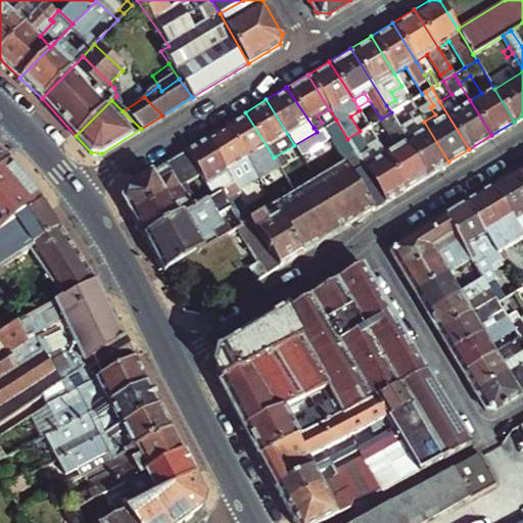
[(400,106),(410,123),(400,128),(429,174),(448,161),(424,122),(420,115),(411,100),(400,106)]
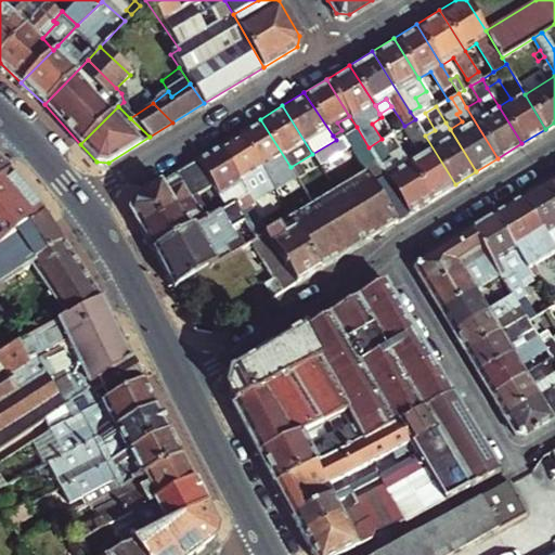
[(450,129),(462,121),(456,114),(446,123),(450,129)]
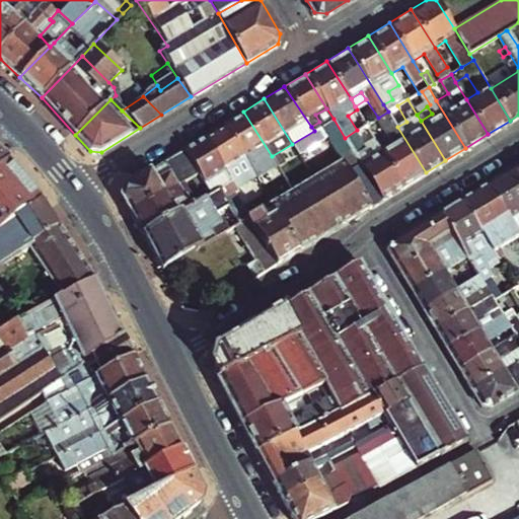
[(272,156),(243,112),(223,124),(251,168),(271,157),(272,156)]
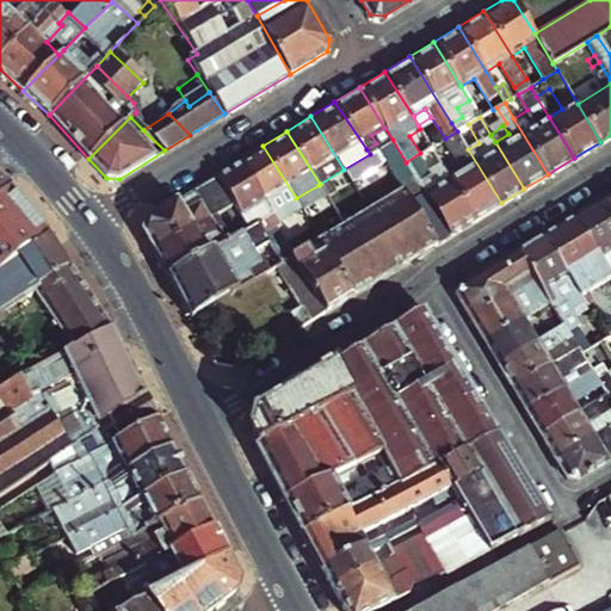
[(445,139),(457,159),(445,168),(476,218),(501,203),(468,149),(457,131),(445,139)]
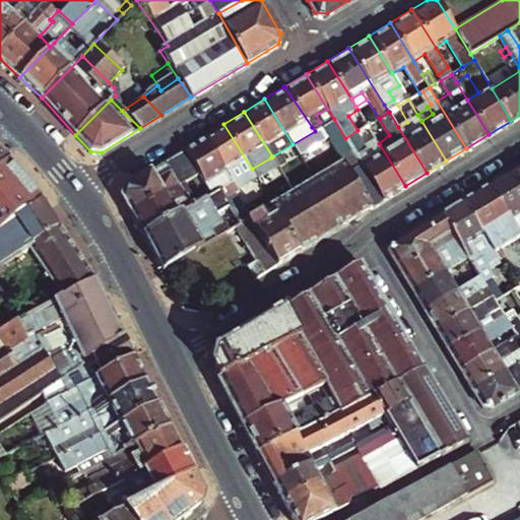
[(334,119),(320,127),(340,161),(371,207),(384,199),(345,138),(334,119)]
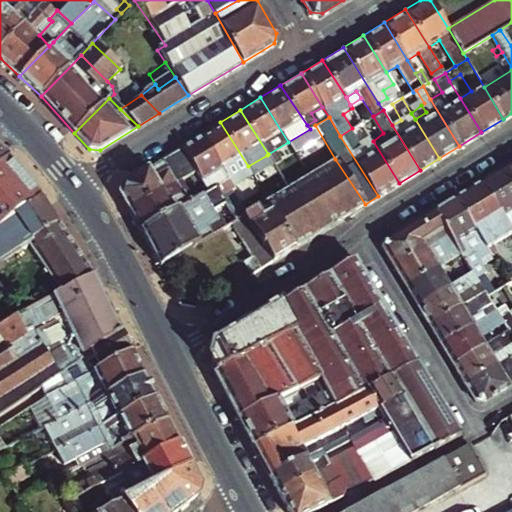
[(248,166),(220,122),(199,134),(221,168),(230,163),(234,168),(225,174),(228,178),(247,166),(248,166)]
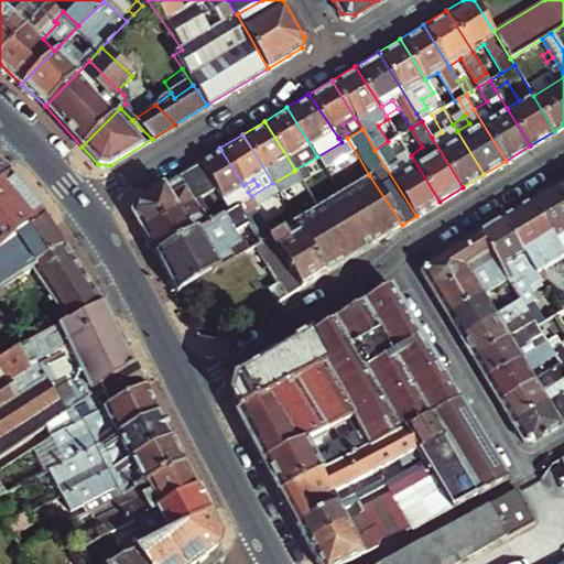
[(375,150),(416,216),(440,202),(411,155),(401,161),(397,154),(388,141),(375,150)]
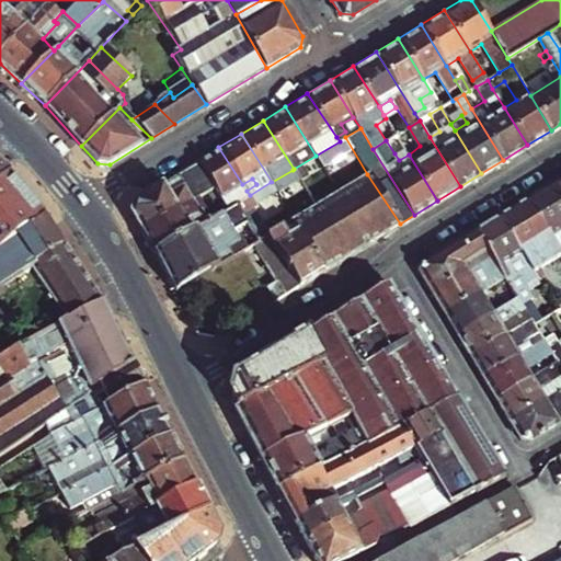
[(242,184),(218,147),(198,159),(215,185),(229,207),(236,204),(250,195),(247,191),(237,196),(233,190),(242,184)]
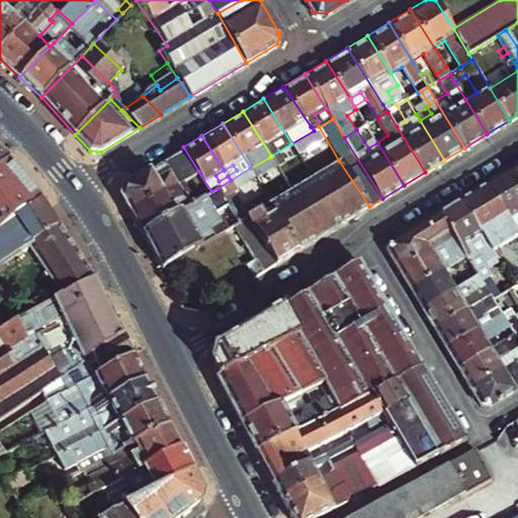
[(368,148),(377,143),(373,136),(364,142),(368,148)]
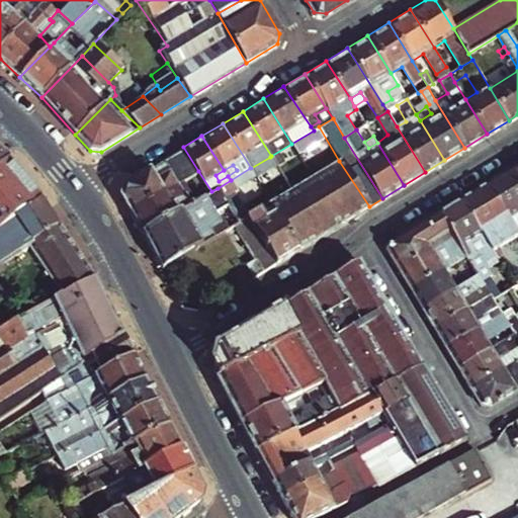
[(0,162),(9,155),(0,147),(0,162)]
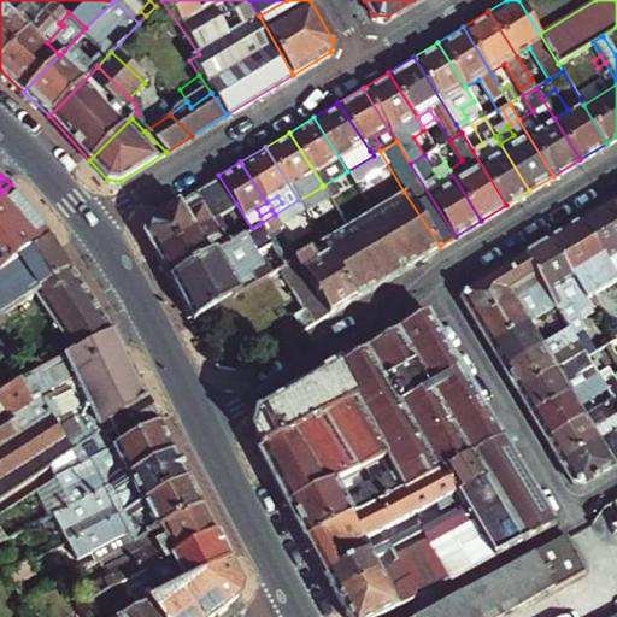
[(216,204),(207,210),(195,189),(146,219),(144,234),(154,253),(216,216),(236,204),(218,175),(204,184),(216,204)]
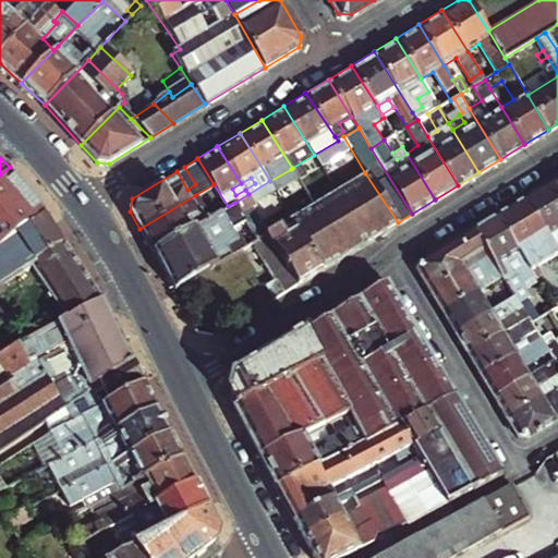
[(0,245),(46,210),(19,174),(10,167),(0,174),(0,245)]
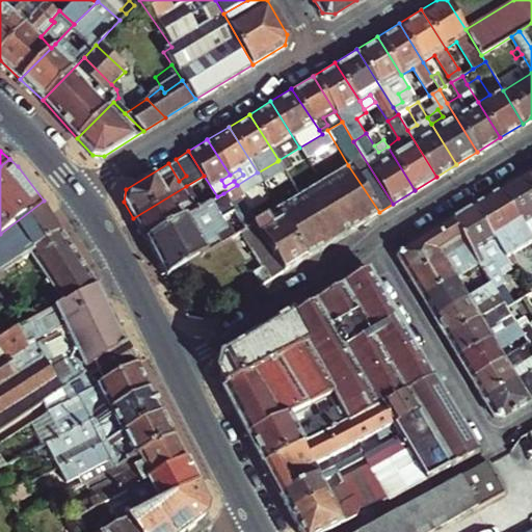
[(531,164),(521,173),(531,189),(531,164)]
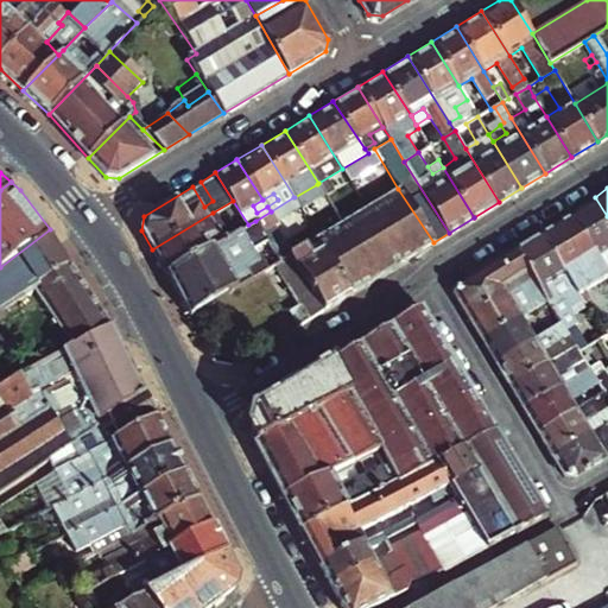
[(318,238),(317,239),(350,293),(434,242),(398,189),(366,209),(341,225),(318,238)]
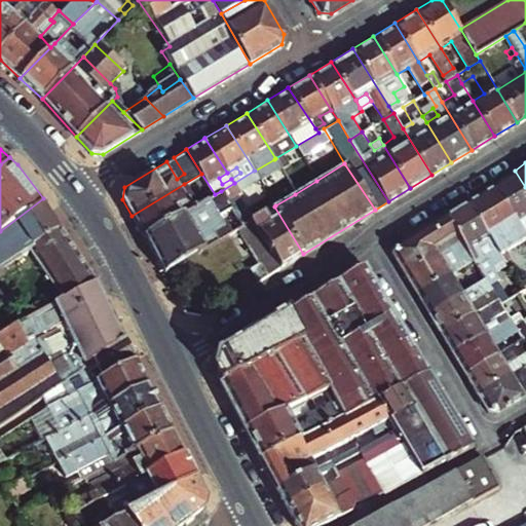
[(525,187),(515,171),(494,183),(525,235),(525,234),(525,187)]
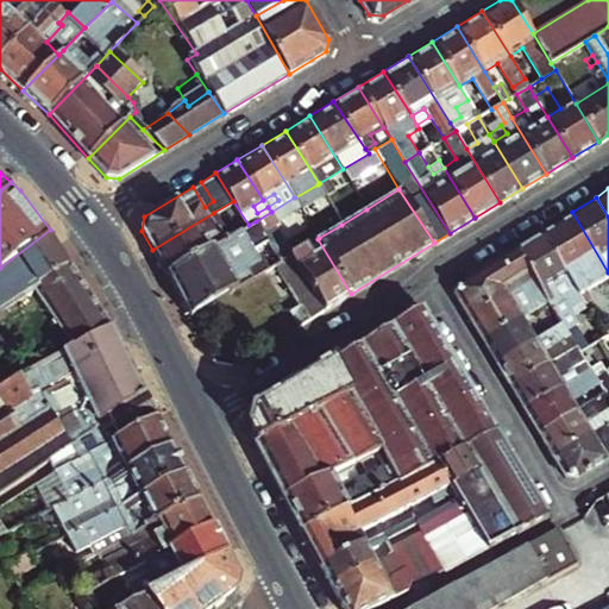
[(608,272),(572,212),(540,231),(578,292),(608,272)]
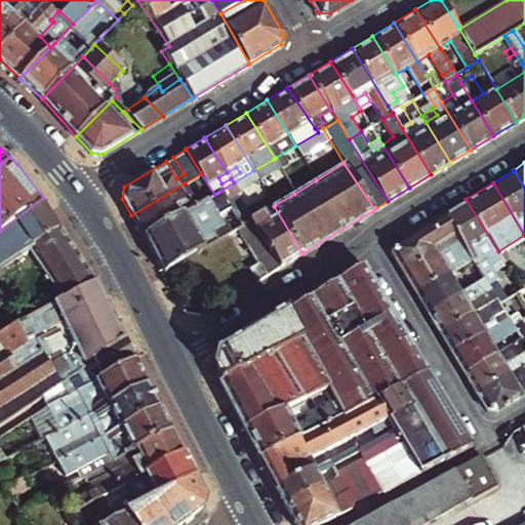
[(184,184),(131,215),(143,237),(193,207),(188,198),(185,200),(182,194),(187,191),(184,184)]
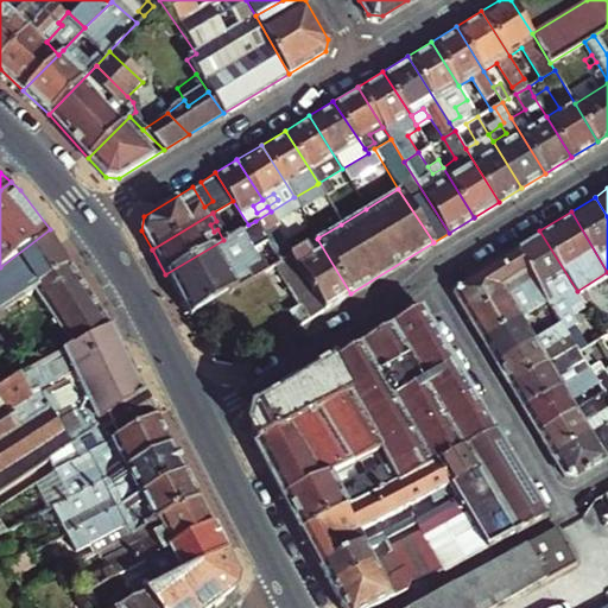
[(223,240),(165,274),(189,317),(273,265),(280,261),(255,221),(248,225),(223,240)]
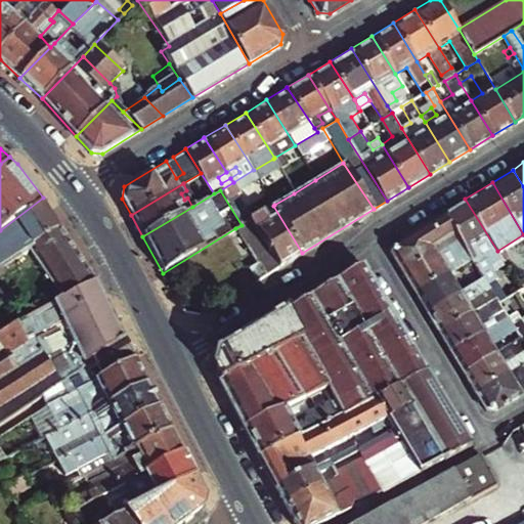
[(18,254),(61,225),(43,198),(0,230),(0,266),(0,267),(18,254)]
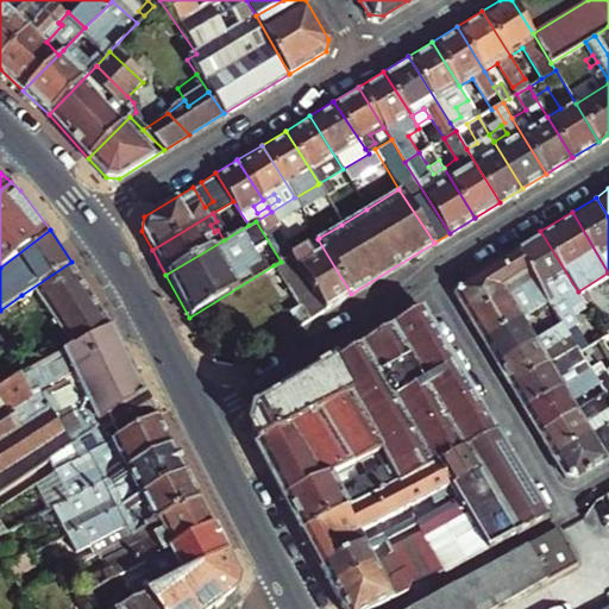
[(578,292),(540,231),(515,246),(539,284),(542,290),(552,305),(553,307),(578,292)]
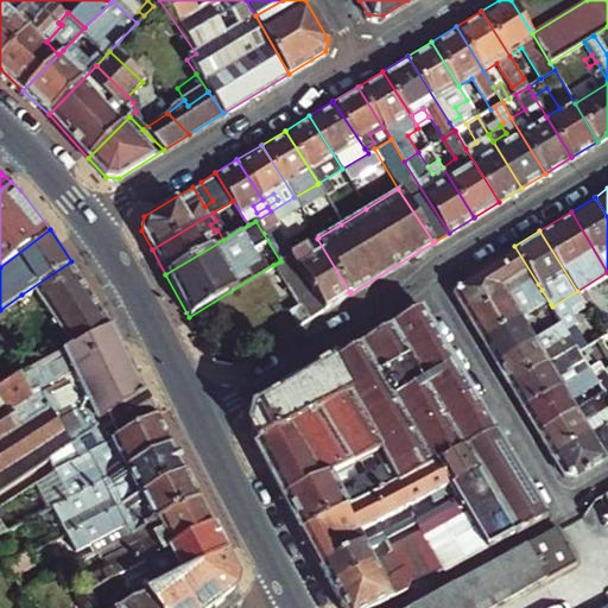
[(317,239),(280,261),(273,265),(297,306),(289,312),(297,327),(350,293),(317,239)]
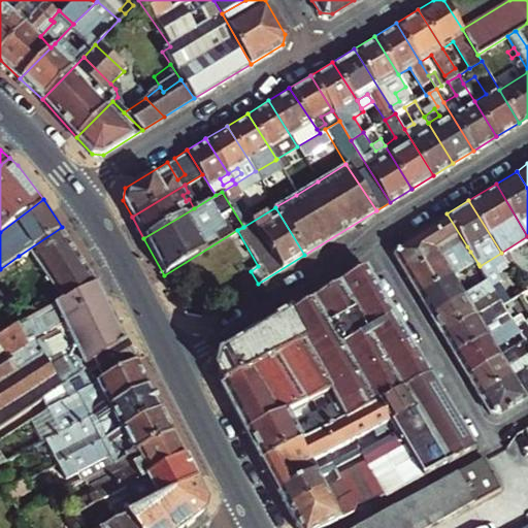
[(461,250),(467,246),(447,213),(398,244),(396,253),(407,272),(457,242),(461,250)]
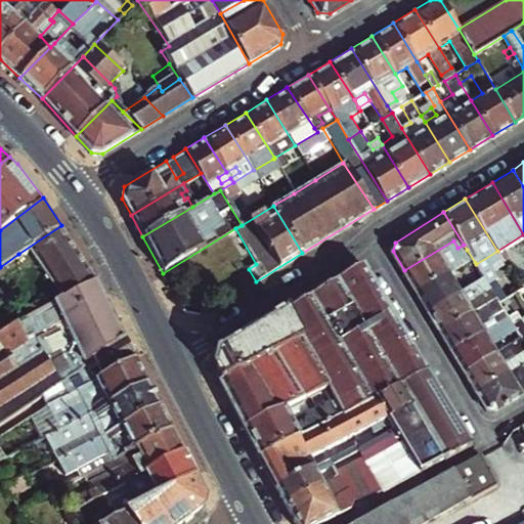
[(18,254),(28,268),(42,259),(67,293),(95,279),(61,225),(18,254)]
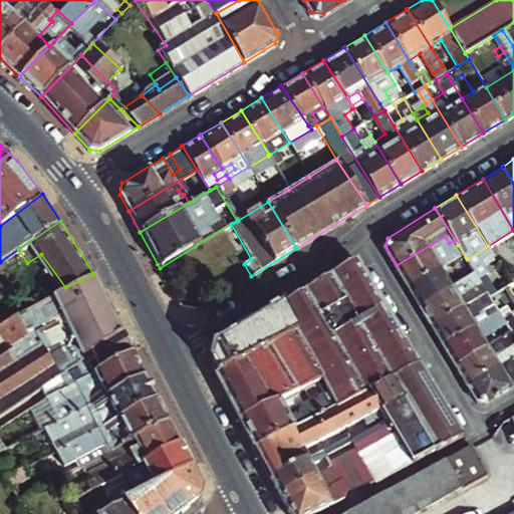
[(494,256),(513,242),(513,229),(513,230),(488,246),(494,256)]
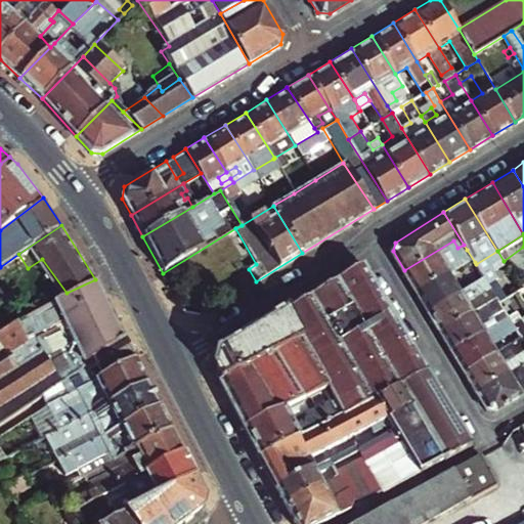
[(453,241),(404,270),(417,291),(448,271),(444,263),(467,250),(464,245),(457,248),(453,241)]
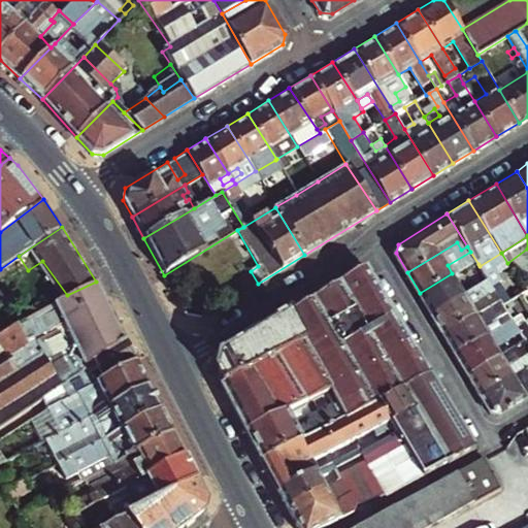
[(486,276),(507,263),(501,253),(480,266),(483,271),(486,276)]
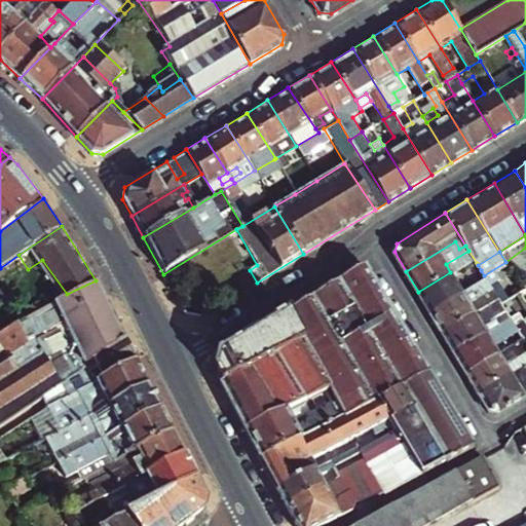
[(224,381),(248,426),(308,395),(316,409),(308,414),(307,414),(308,415),(314,427),(340,415),(379,395),(427,368),(366,262),(290,307),(307,338),(224,381)]
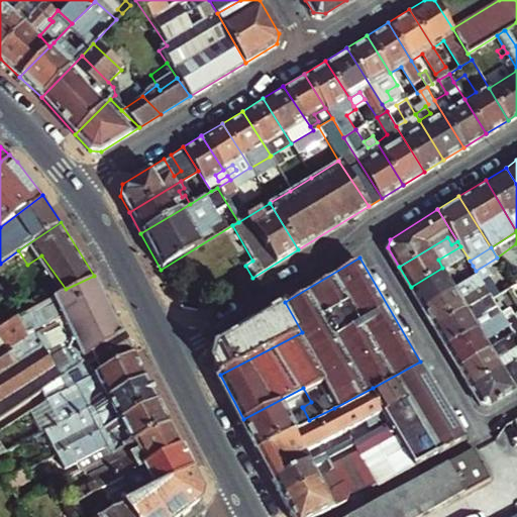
[(458,265),(455,261),(442,268),(411,287),(422,306),(453,287),(448,279),(473,266),(470,261),(469,259),(458,265)]
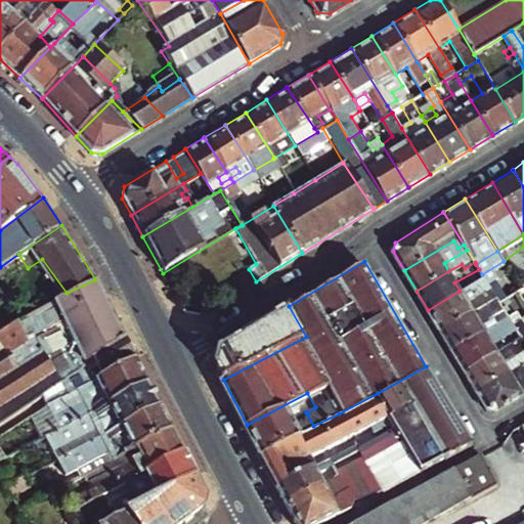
[(12,317),(0,322),(0,324),(9,343),(4,345),(16,365),(25,359),(42,348),(49,359),(117,320),(95,279),(67,293),(29,310),(12,317)]
